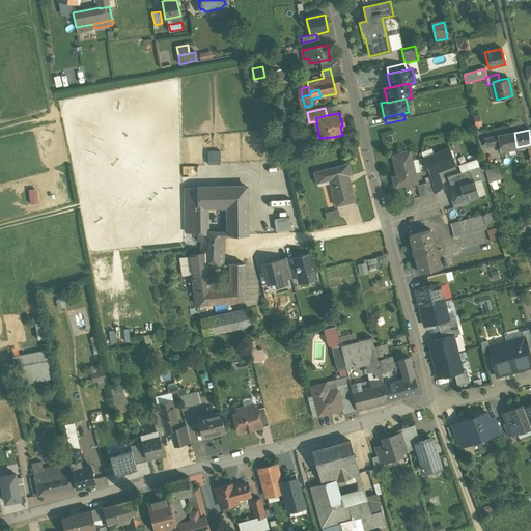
[(514,133),(498,135),(498,136),(499,143),(500,150),(516,147),(514,133)]
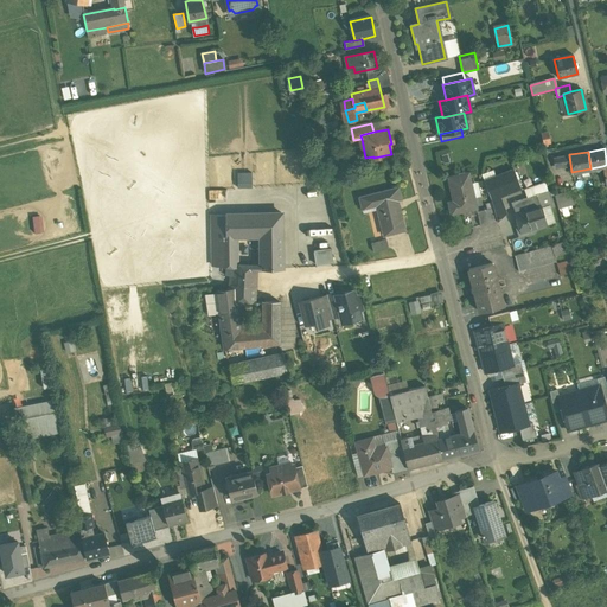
[(569,155),(551,159),(557,186),(563,184),(558,166),(570,164),(569,155)]
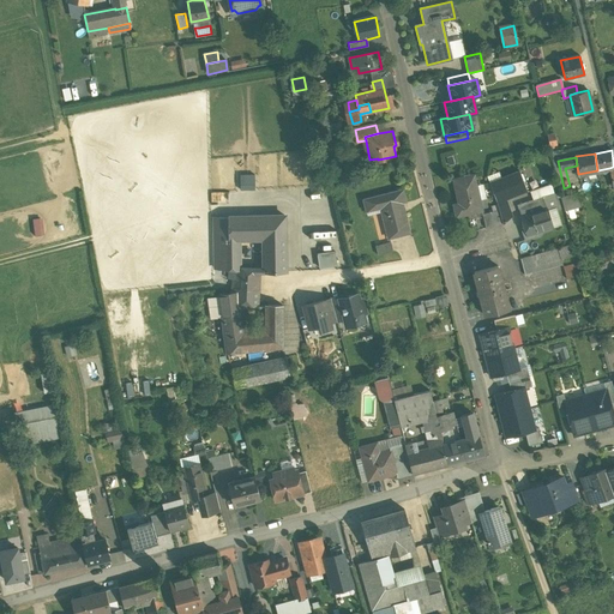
[(519,172),(489,184),(498,205),(499,210),(503,224),(504,224),(512,216),(505,200),(527,192),(519,172)]
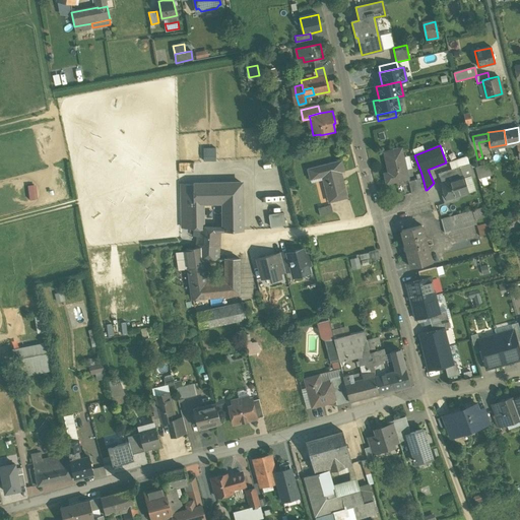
[(216,148),(204,148),(204,163),(216,161),(216,148)]
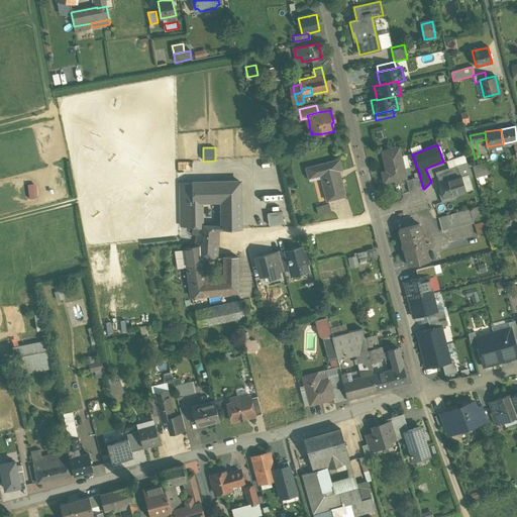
[(399,147),(382,151),(386,172),(382,173),(384,182),(406,178),(399,147)]
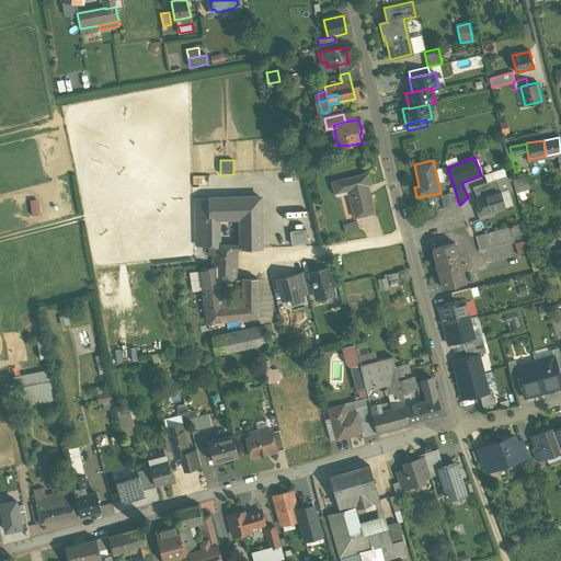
[(368,173),(332,182),(335,193),(347,190),(354,217),(374,213),(367,185),(370,184),(368,173)]
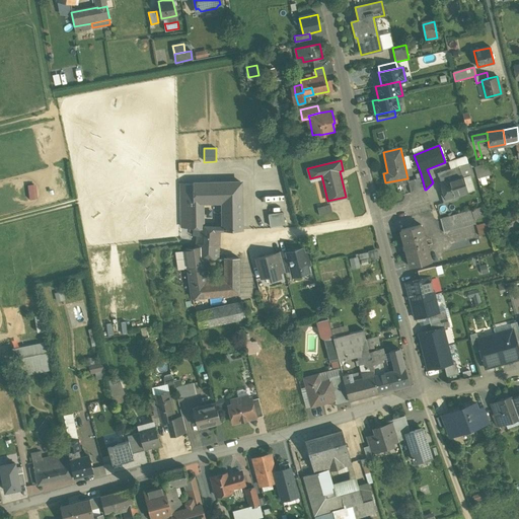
[(468,163),(458,166),(461,176),(467,192),(466,192),(469,202),(478,200),(476,189),(468,163)]
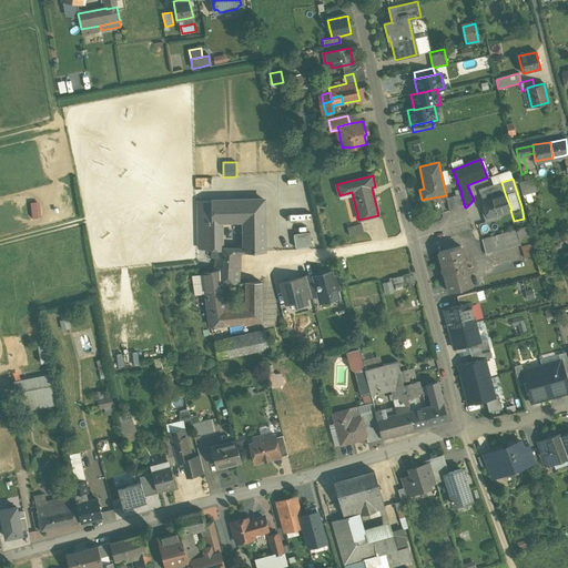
[(520,183),(524,194),(538,191),(535,179),(520,183)]
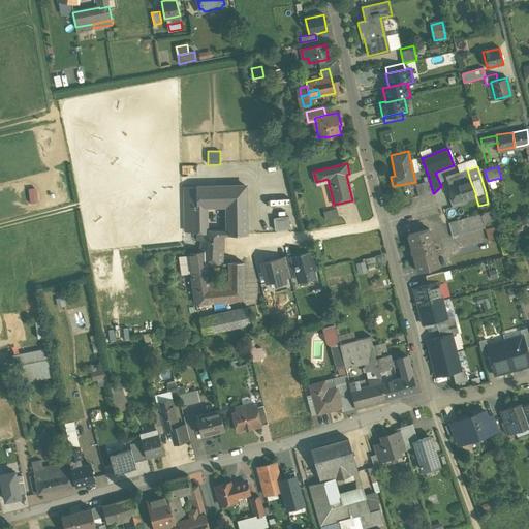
[(467,169),(445,177),(446,180),(449,186),(470,180),(467,169)]
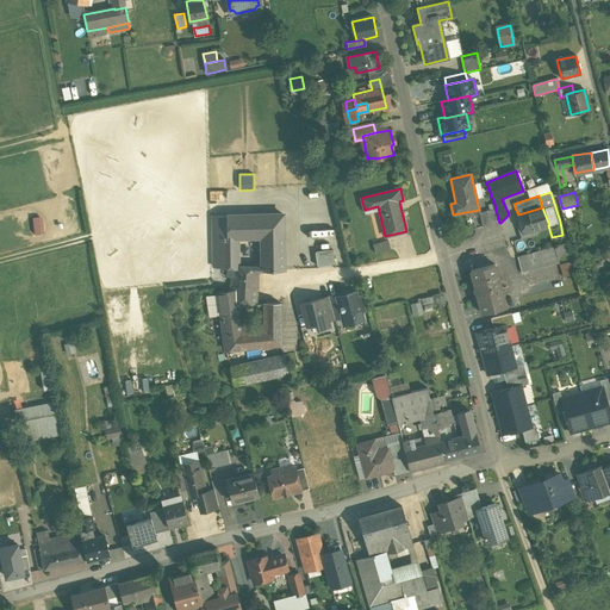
[(518,215),(517,216),(521,225),(523,232),(531,230),(548,225),(549,225),(542,207),(518,215)]
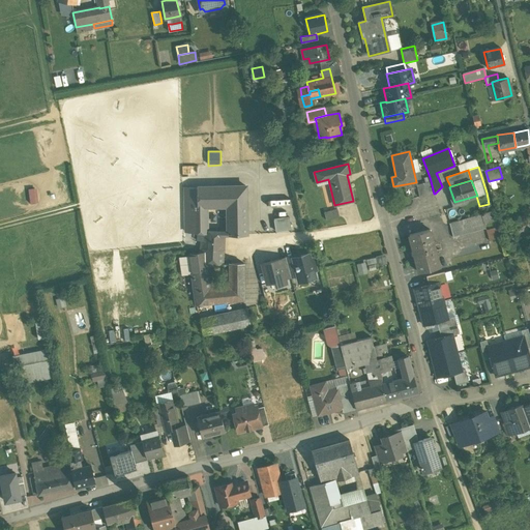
[(431,181),(416,185),(419,198),(434,194),(431,181)]
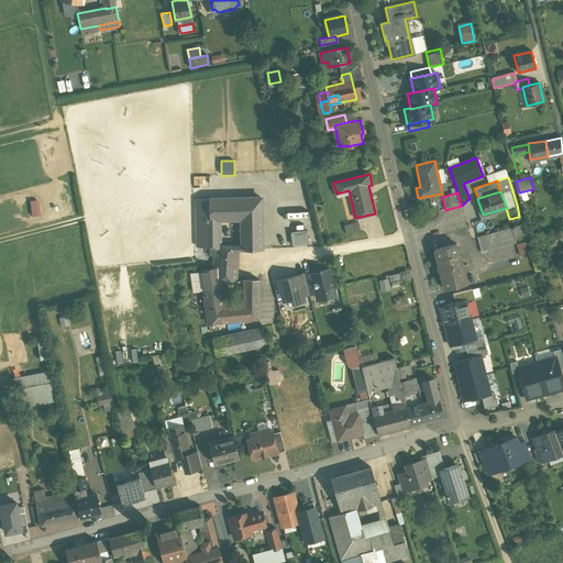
[(261,198),(209,199),(208,220),(219,219),(240,219),(241,219),(262,219),(261,198)]
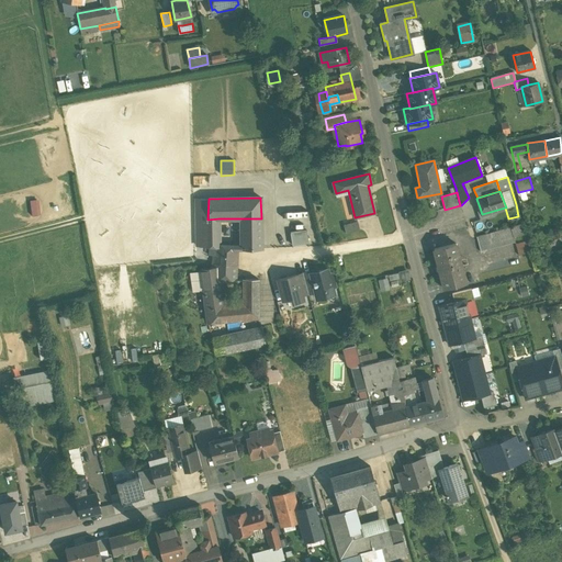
[(209,199),(195,199),(197,246),(205,246),(210,247),(214,247),(214,246),(218,246),(218,218),(208,220),(209,199)]
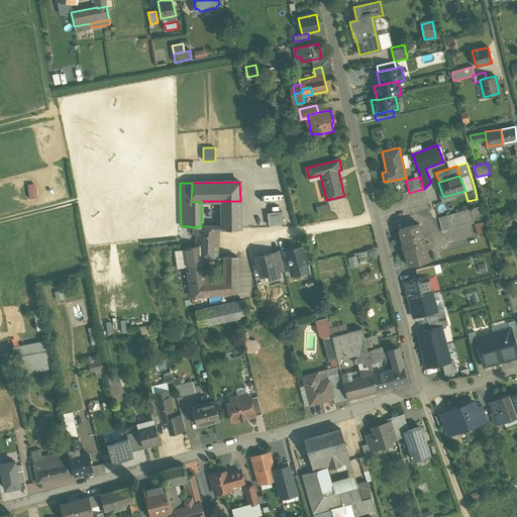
[(477,199),(468,201),(470,209),(471,209),(473,219),(481,216),(477,199)]
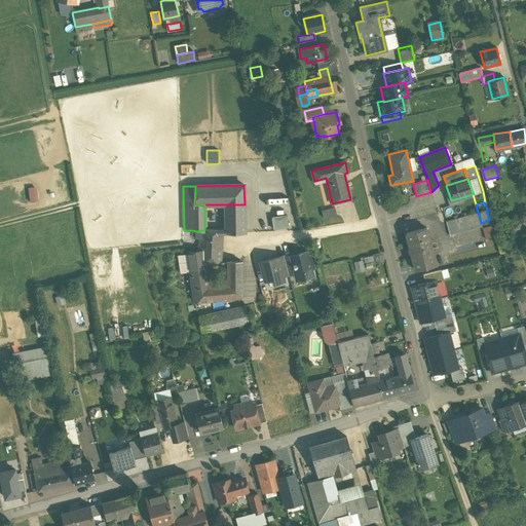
[(245,204),(225,204),(226,224),(226,232),(235,232),(245,232),(245,204)]
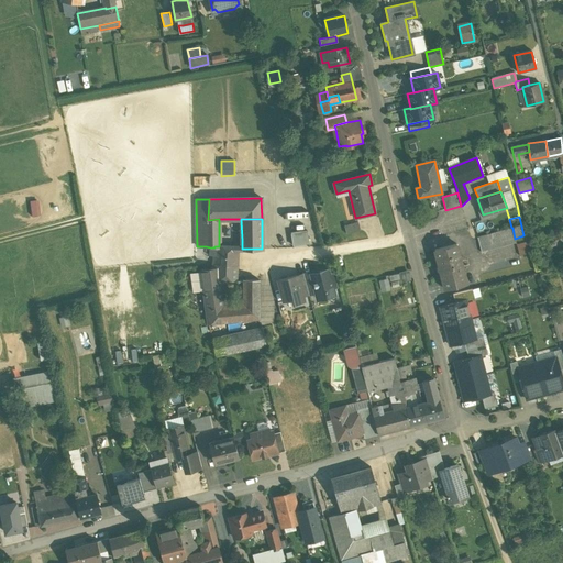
[(357,221),(343,225),(345,234),(360,230),(357,221)]
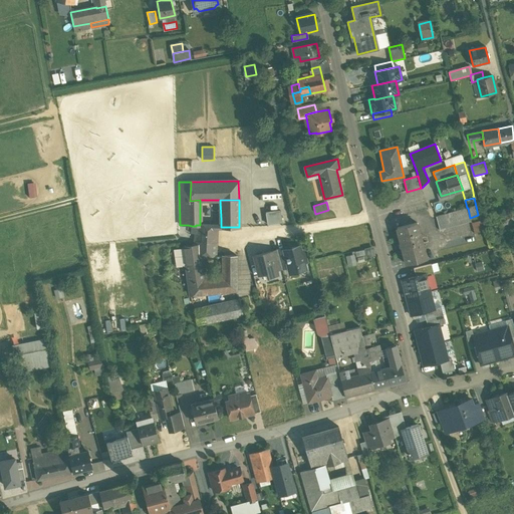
[(467,208),(436,217),(440,231),(471,222),(470,218),(468,208),(467,208)]
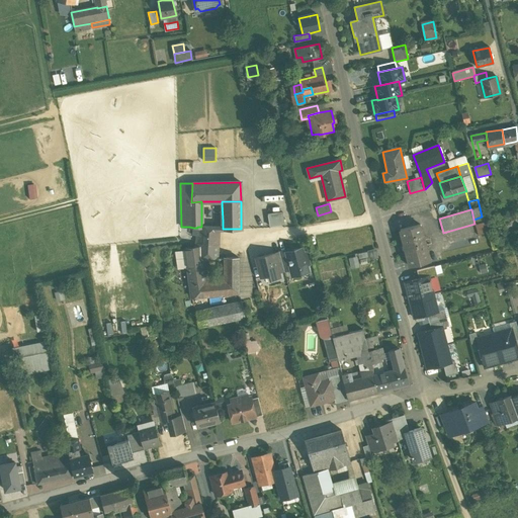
[(282,211),(267,214),(269,226),(283,224),(282,211)]
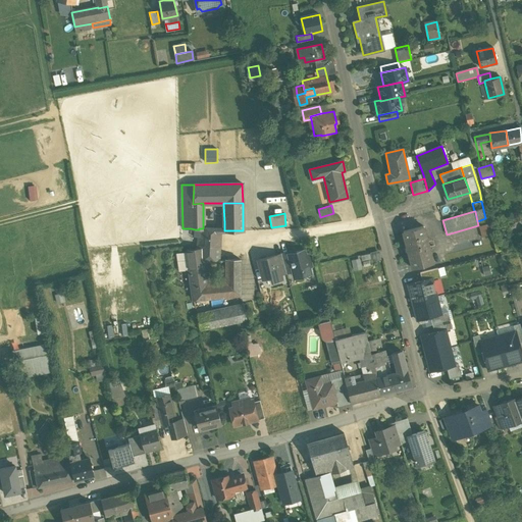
[(482,236),(492,233),(489,223),(479,225),(482,236)]
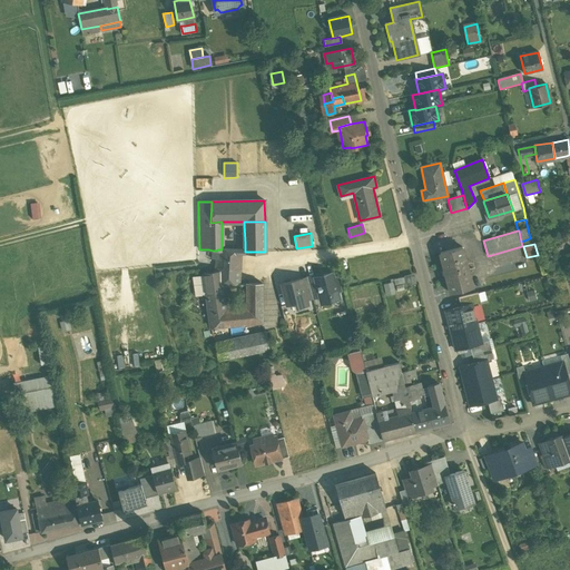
[(472,287),(462,247),(439,253),(443,269),(444,276),(445,276),(450,293),(472,287)]
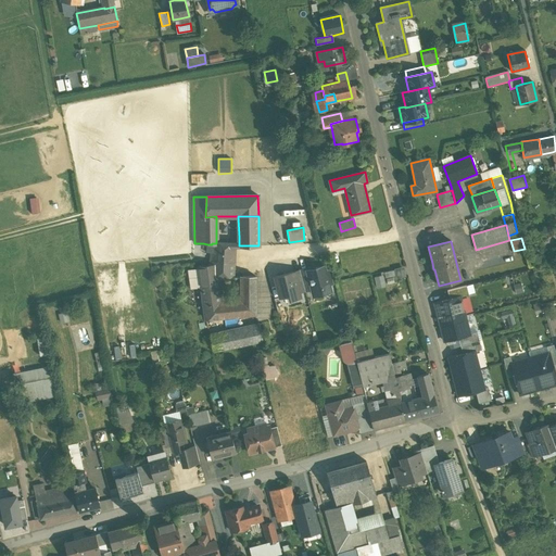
[(216,243),(212,243),(212,244),(211,252),(210,261),(235,262),(236,245),(216,243)]
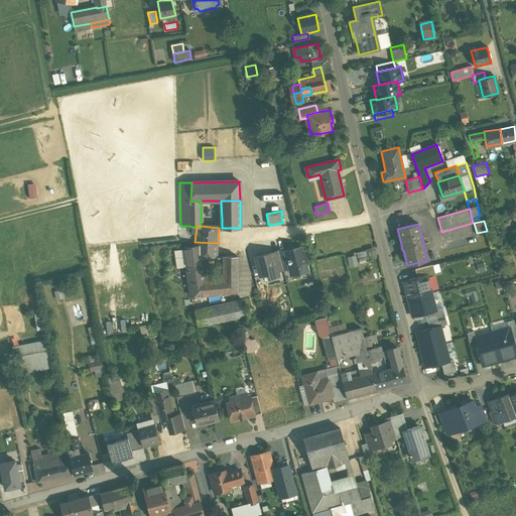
[(218,243),(195,242),(195,247),(184,248),(185,256),(201,257),(217,257),(218,243)]
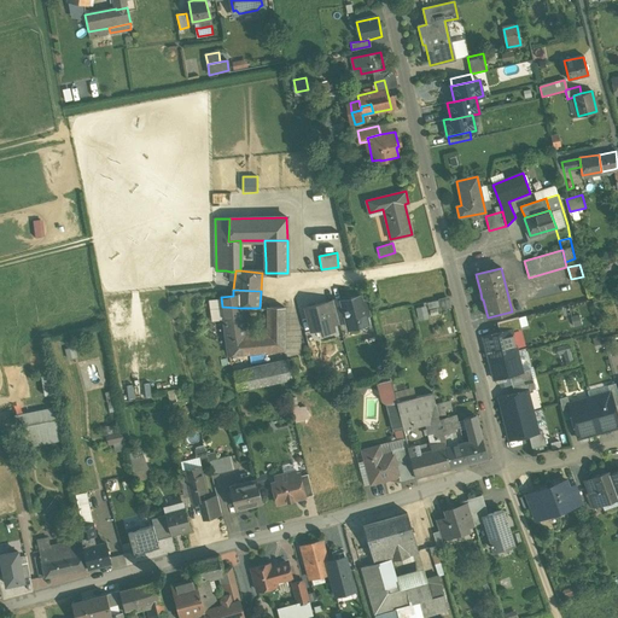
[(361,296),(340,301),(340,302),(347,322),(348,328),(360,325),(357,320),(366,318),(366,315),(368,314),(366,307),(363,307),(361,296)]
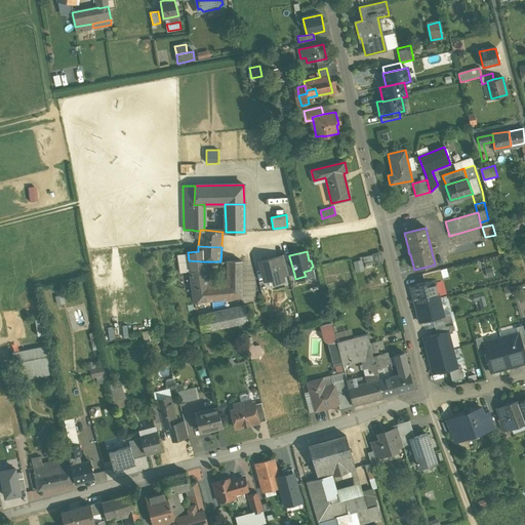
[(282,276),(278,261),(277,256),(259,261),(265,281),(273,278),(274,282),(283,280),(282,276)]
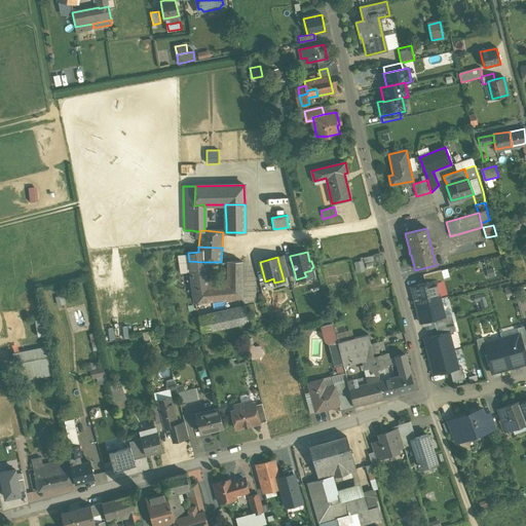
[(290,257),(284,258),(285,261),(289,274),(289,275),(295,274),(290,257)]
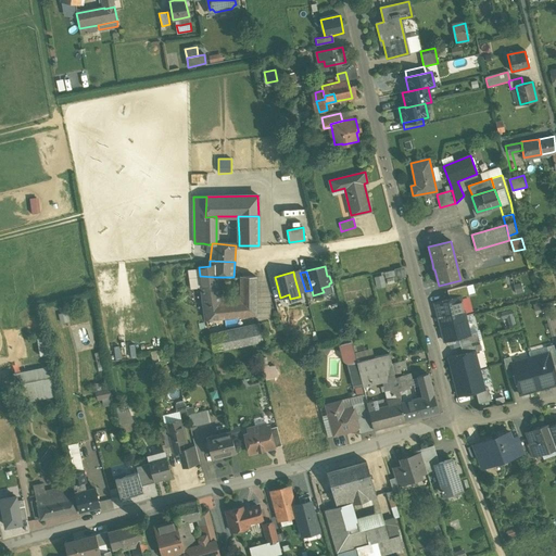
[(216,277),(200,276),(202,295),(210,294),(218,293),(216,277)]
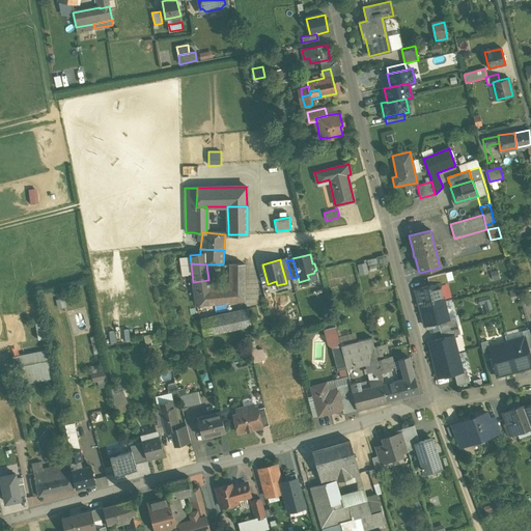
[(287,263),(281,264),(285,279),(291,277),(287,263)]
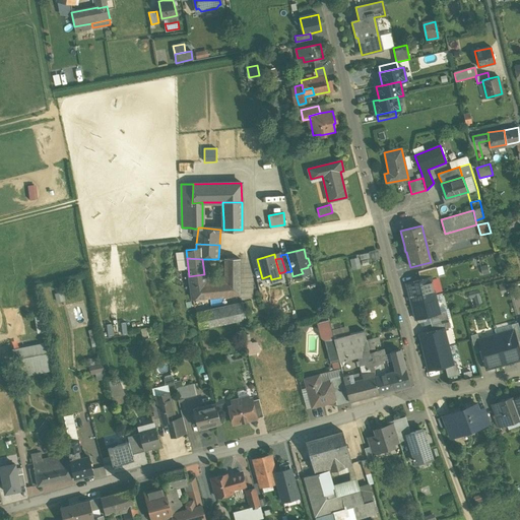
[(359,258),(351,260),(353,269),(361,267),(359,258)]
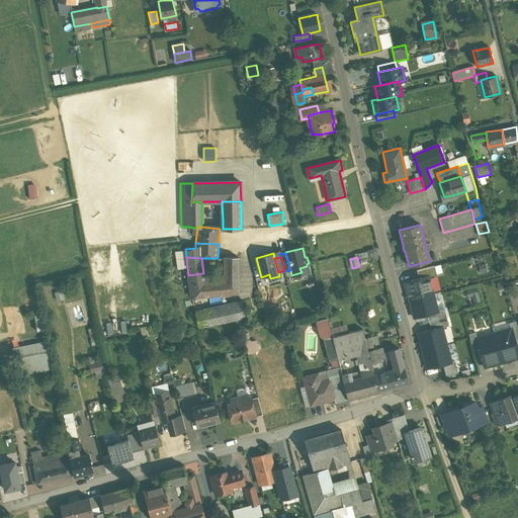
[(238,265),(226,265),(226,273),(238,273),(238,265)]
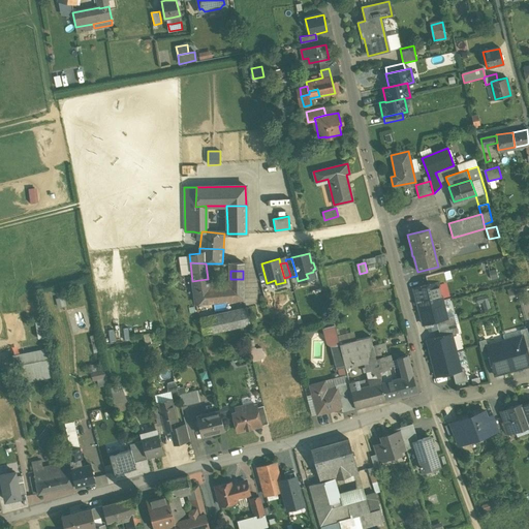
[(426,276),(428,285),(436,283),(446,280),(443,272),(426,276)]
